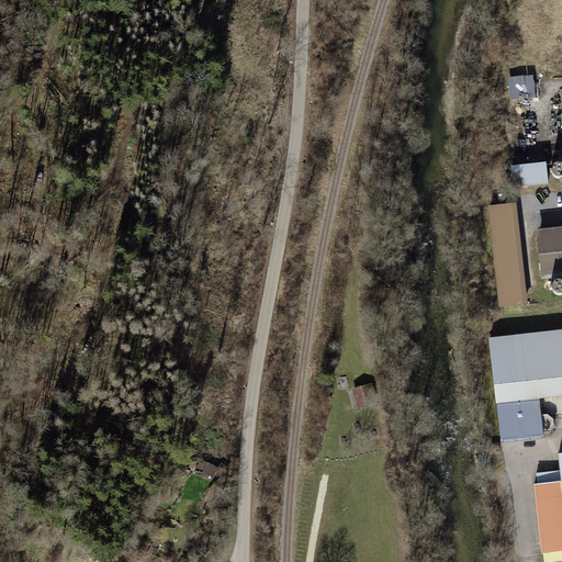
[(513,102),(538,101),(536,76),(510,77),(513,102)]
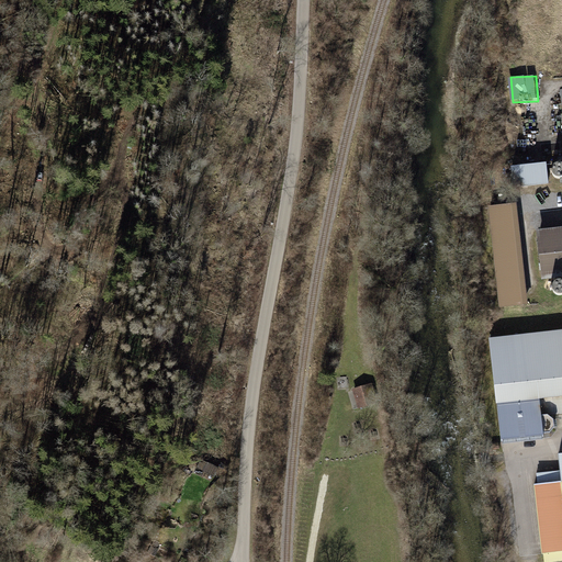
[(513,166),(514,187),(550,186),(549,164),(513,166)]
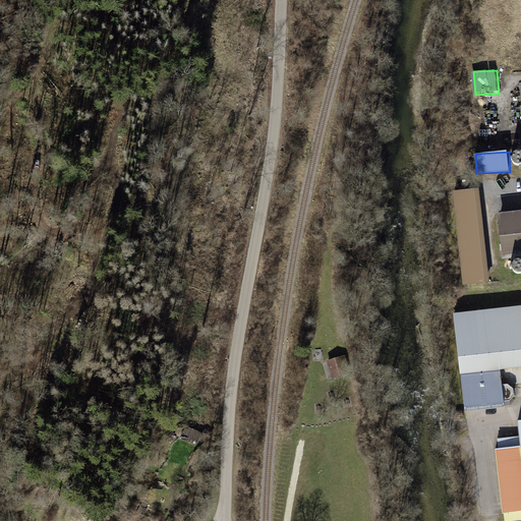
[(478,188),(451,192),(463,282),(489,279),(478,188)]
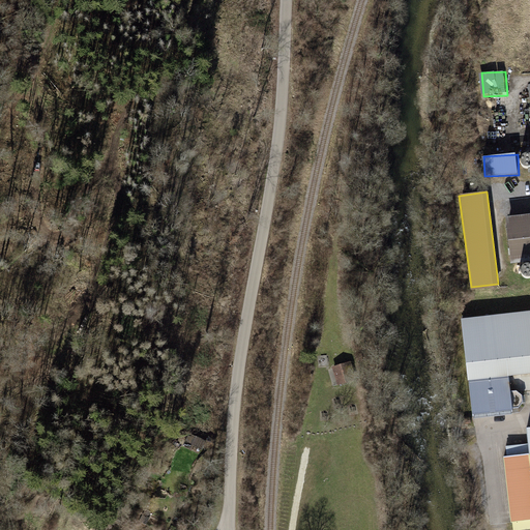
[(529,215),(505,219),(512,267),(529,264),(529,215)]
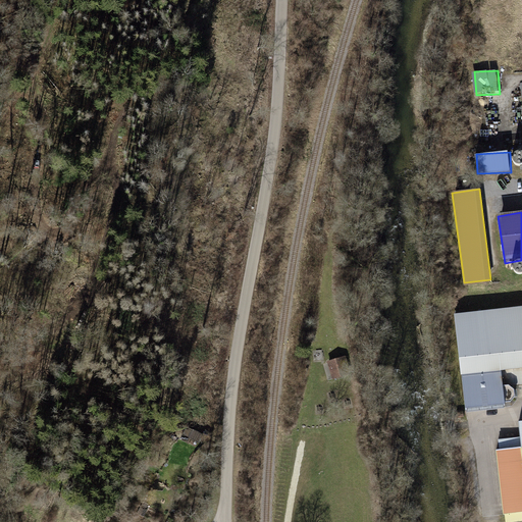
[(521,305),(453,312),(464,414),(503,410),(501,387),(521,384),(521,305)]
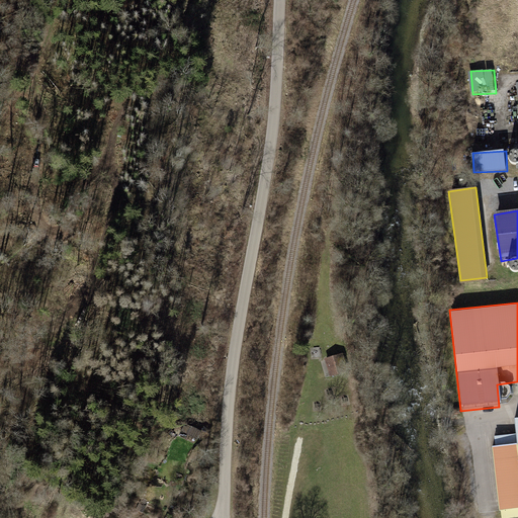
[(345,357),(325,361),(331,397),(351,394),(345,357)]
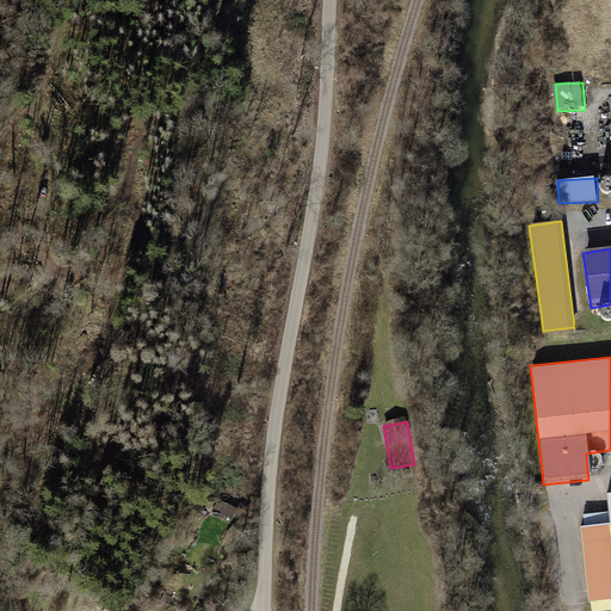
[(610,526),(580,531),(591,608),(610,604),(610,526)]
